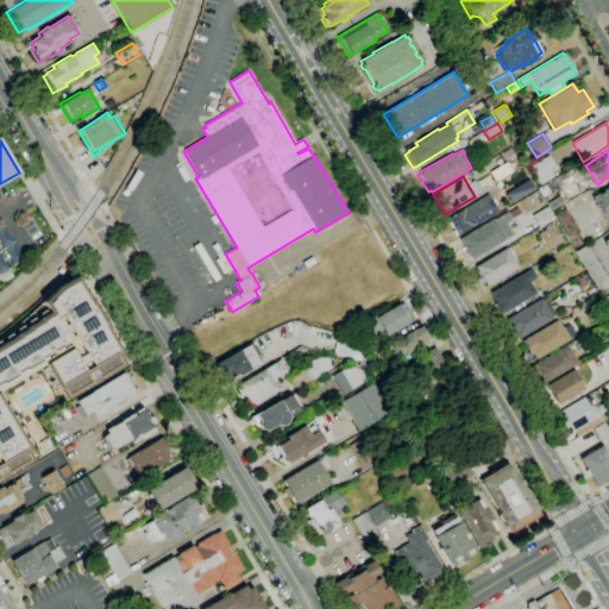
[(512,203),(506,194),(528,180),(534,189),(512,203)]
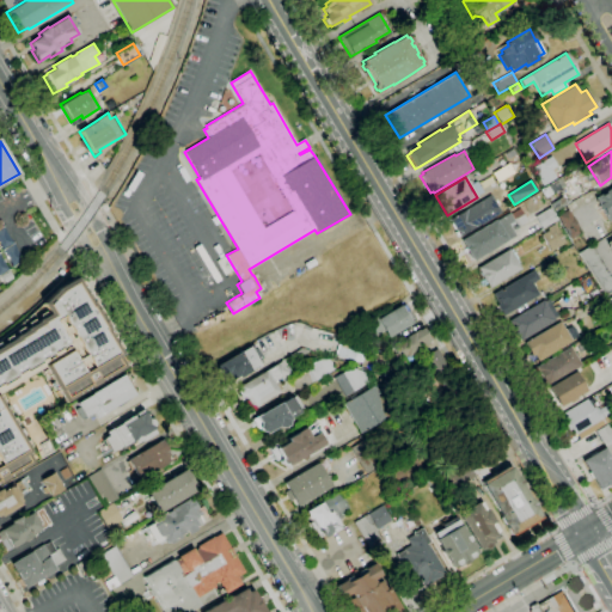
[(611,219),(609,221),(594,199),(611,187),(611,219)]
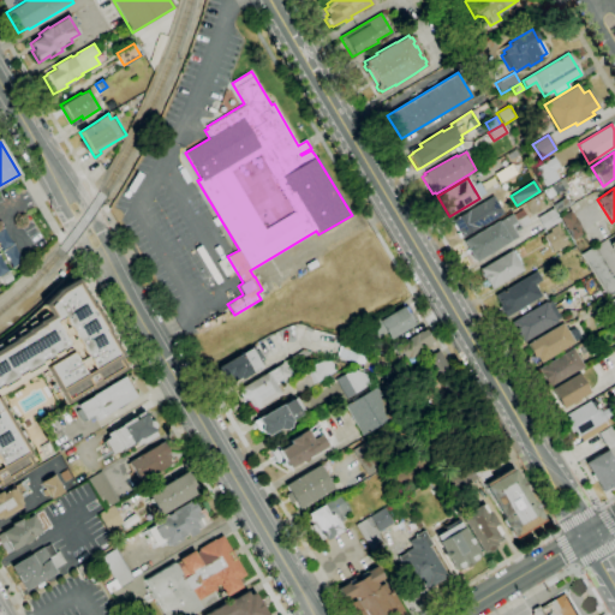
[(463,238),(452,220),(493,196),(496,202),(499,199),(505,210),(502,212),(503,214),(483,226),(483,225),(476,230),(463,238)]
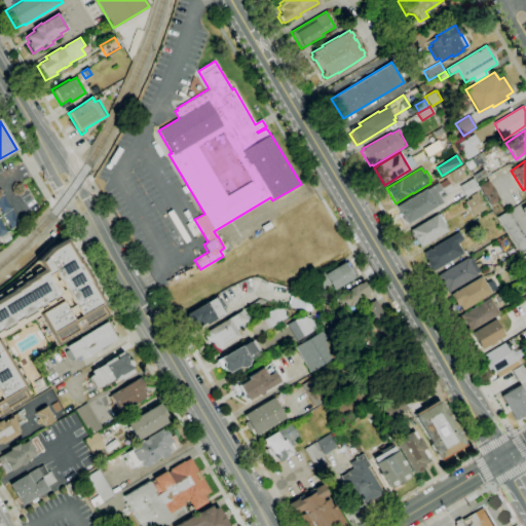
[(473,176),(483,168),(487,176),(477,182),(473,176)]
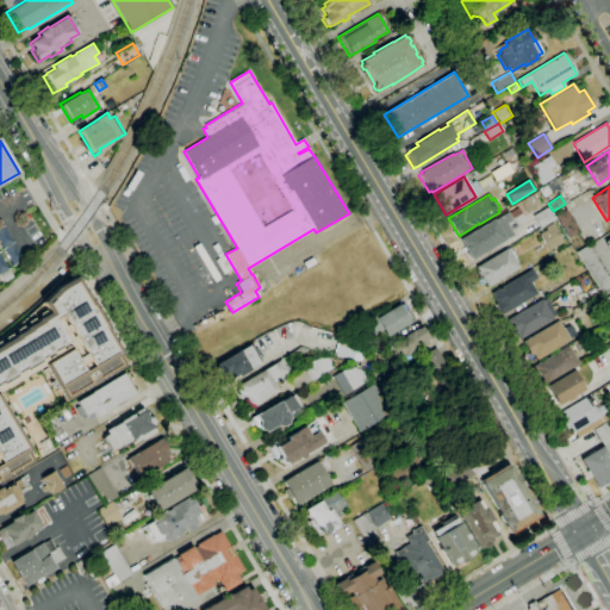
[(555,218),(540,229),(533,216),(548,206),(555,218)]
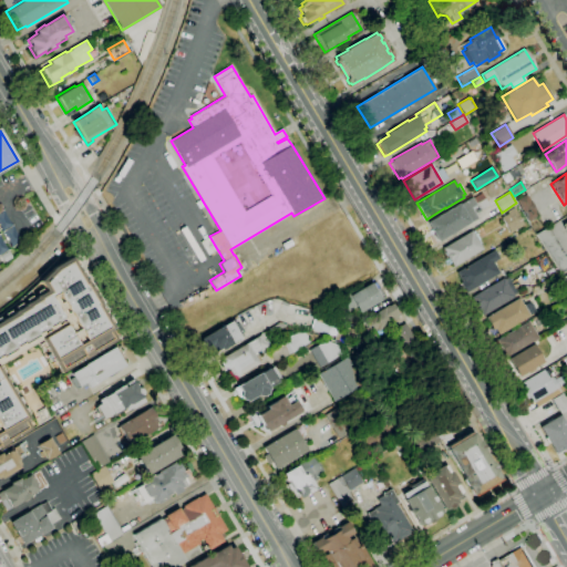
[(439,241),(428,223),(459,204),(460,205),(472,197),(472,198),(481,193),(488,205),(480,210),(481,212),(475,215),(477,218),(439,241)]
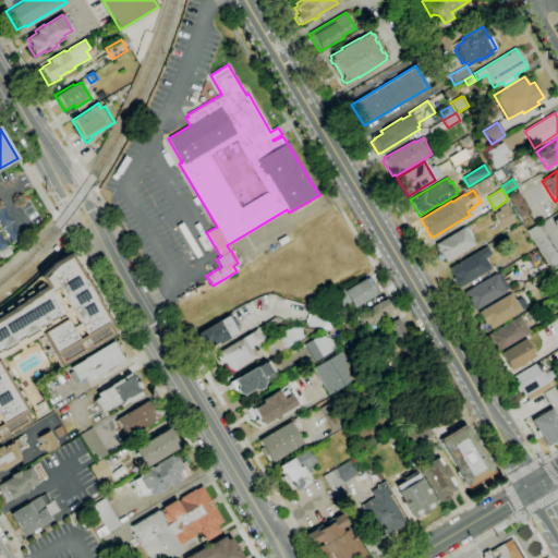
[(507,197),(517,191),(530,211),(520,218),(507,197)]
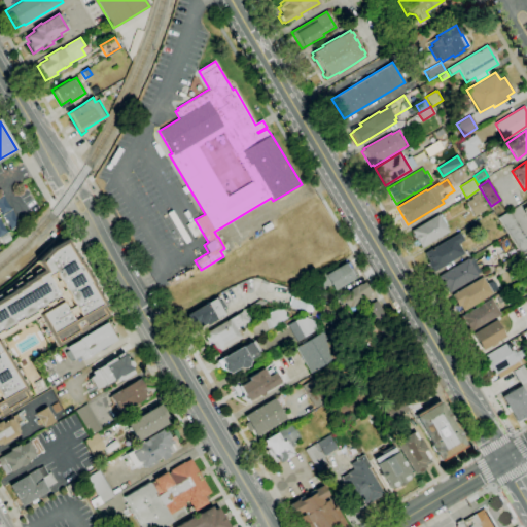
[(475,216),(465,202),(472,198),(470,197),(477,192),(487,209),(475,216)]
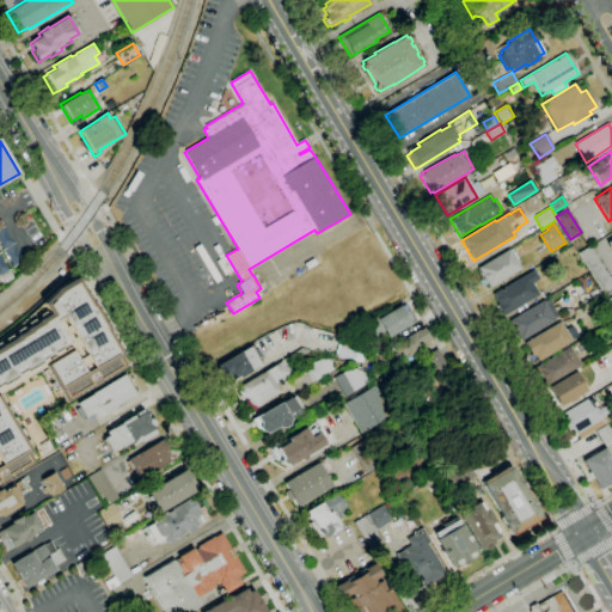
[(0,250),(11,267),(23,258),(1,227),(0,227),(0,250)]
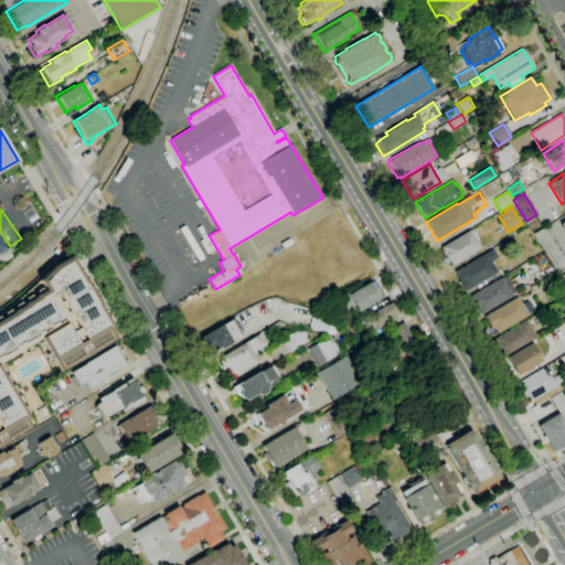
[(558,275),(533,234),(545,226),(564,257),(564,267),(560,270),(562,273),(558,275)]
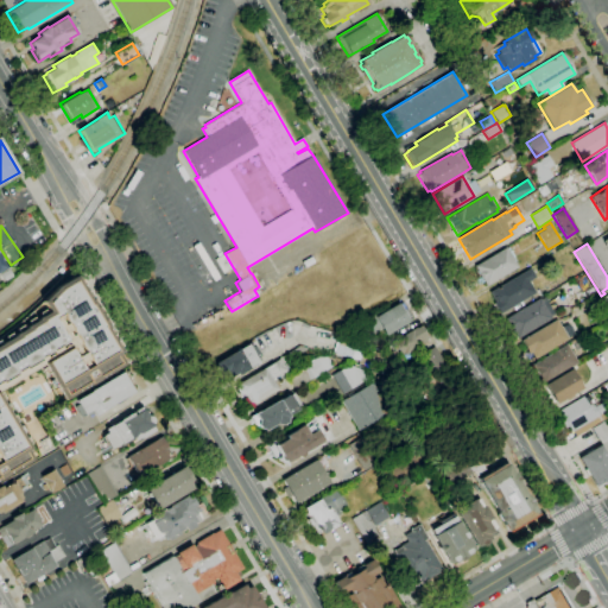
[(486,286),(474,266),(506,247),(506,249),(508,248),(514,258),(512,259),(518,267),(486,286)]
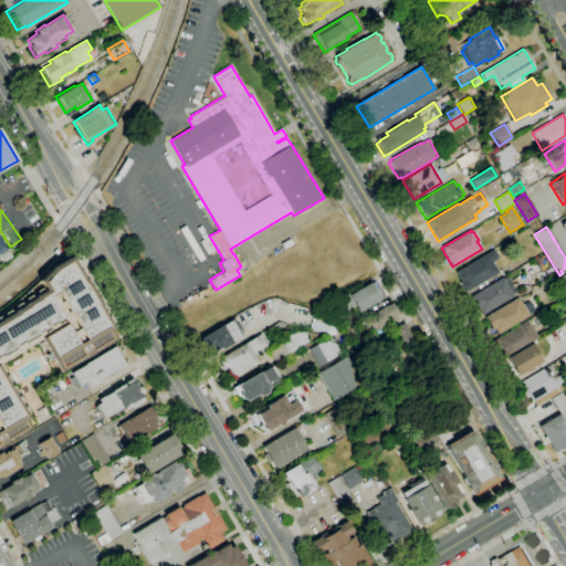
[(464,293),(459,283),(461,281),(456,272),(493,250),(498,259),(491,262),(498,273),(464,293)]
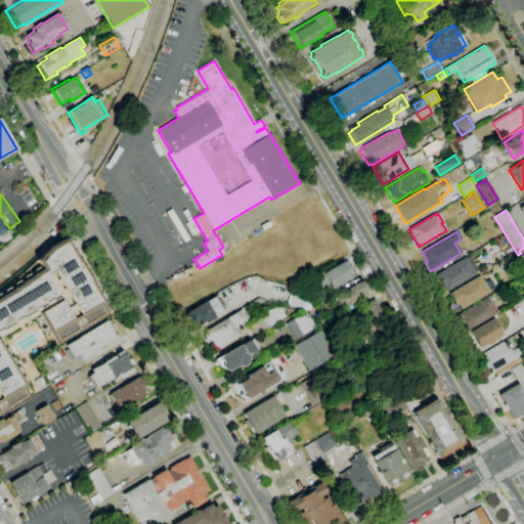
[(4,243),(1,236),(8,232),(11,238),(4,243)]
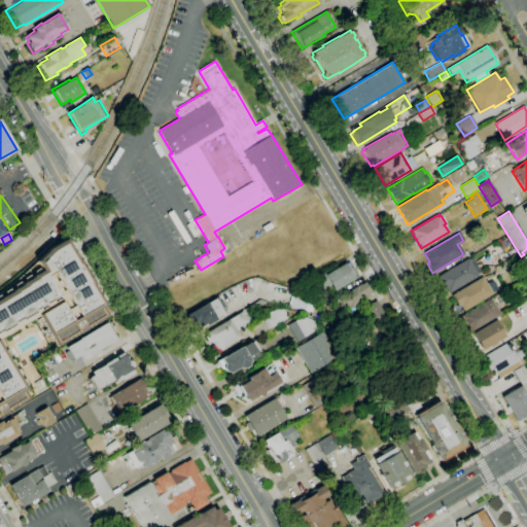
[(49,248),(64,239),(77,260),(77,259),(92,284),(91,284),(103,305),(102,306),(107,315),(31,361),(46,387),(0,414),(0,291),(1,291),(2,290),(3,289),(4,289),(5,288),(6,287),(7,286),(8,285),(9,285),(10,284),(11,283),(12,282),(13,281),(14,281),(15,280),(16,279),(18,279),(18,278),(19,277),(20,277),(21,276),(22,275),(23,274),(24,273),(25,272),(26,272),(27,271),(27,270),(28,270),(29,269),(30,268),(31,267),(32,267),(32,266),(33,265),(34,264),(35,264),(36,262),(35,261),(49,248)]
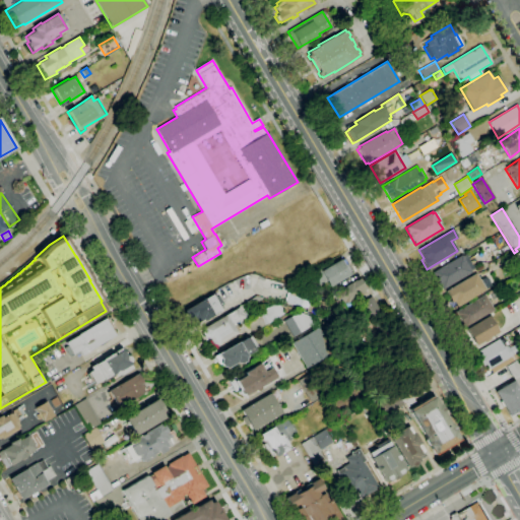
[(442,290),(432,273),(441,267),(446,263),(447,264),(461,255),(471,273),(442,290)]
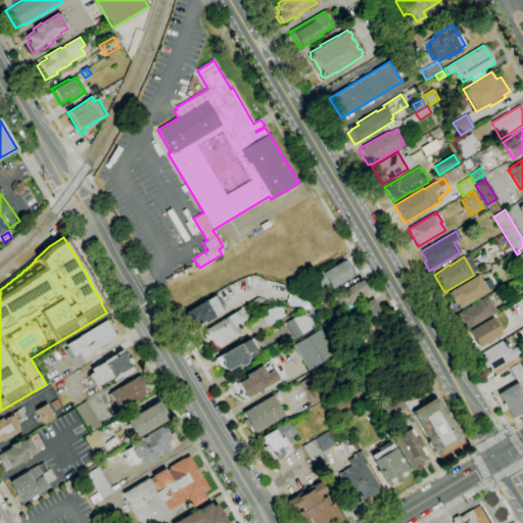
[(316,290),(308,278),(313,276),(316,280),(323,276),(321,274),(341,260),(342,262),(345,259),(354,274),(350,276),(351,277),(330,289),(327,283),(316,290)]
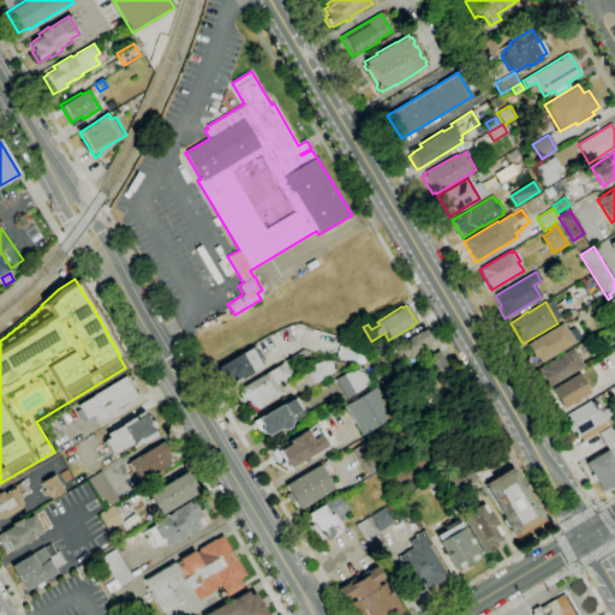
[(197,334),(195,328),(221,315),(221,314),(225,312),(226,315),(227,318),(224,321),(224,320),(197,334)]
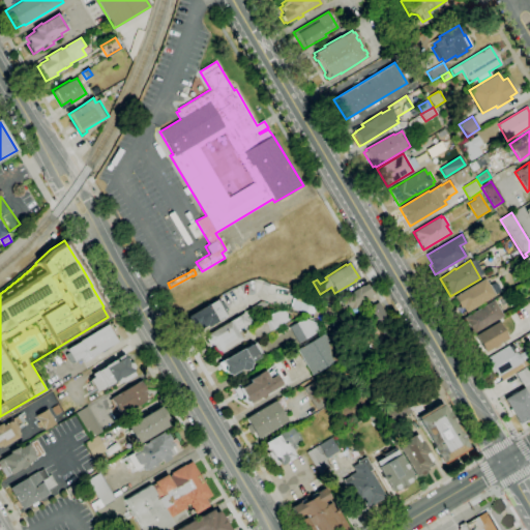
[(466,314),(463,307),(461,308),(453,297),(484,278),(495,296),(466,314)]
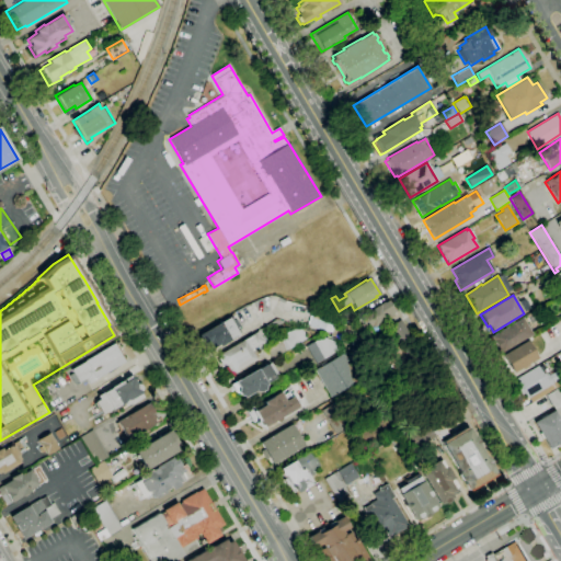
[(367,332),(358,318),(384,302),(385,302),(389,300),(390,304),(391,302),(393,307),(393,308),(395,310),(393,311),(395,312),(392,316),(389,318),(389,319),(381,324),(380,323),(367,332)]
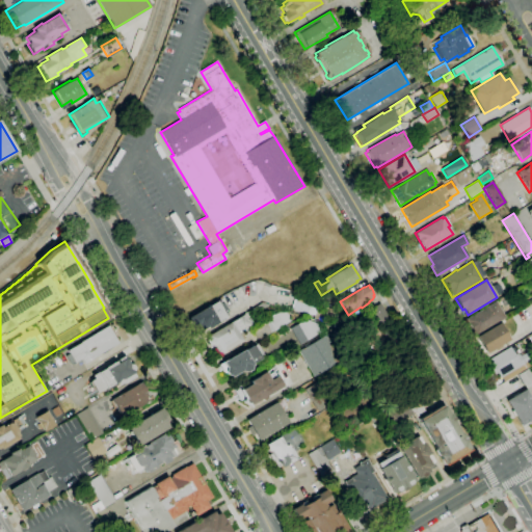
[(306,315),(293,310),(296,302),(294,301),(297,294),(319,301),(314,315),(306,312),(306,315)]
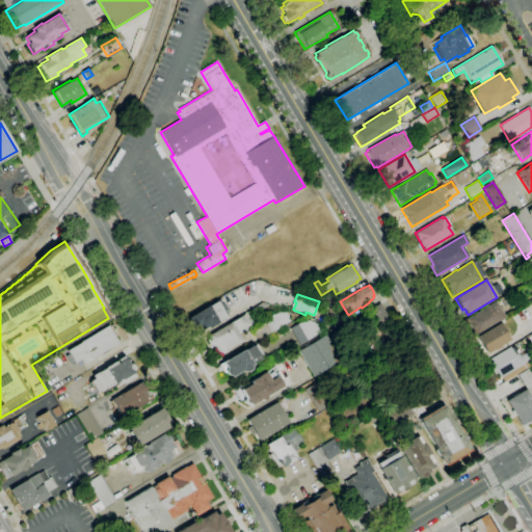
[(201,330),(197,325),(191,328),(186,319),(208,306),(209,307),(219,300),(222,304),(223,303),(229,312),(227,313),(228,315),(224,316),(225,318),(217,322),(218,323),(208,329),(207,327),(201,330)]
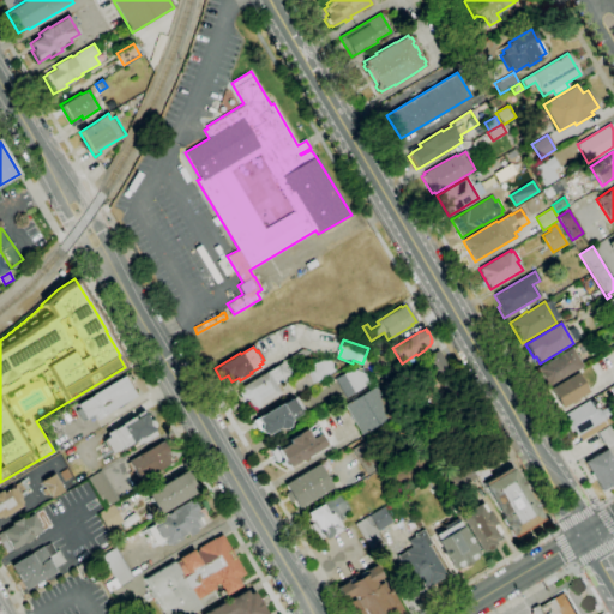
[(548,386),(546,381),(545,381),(541,374),(537,368),(572,348),(583,367),(548,386)]
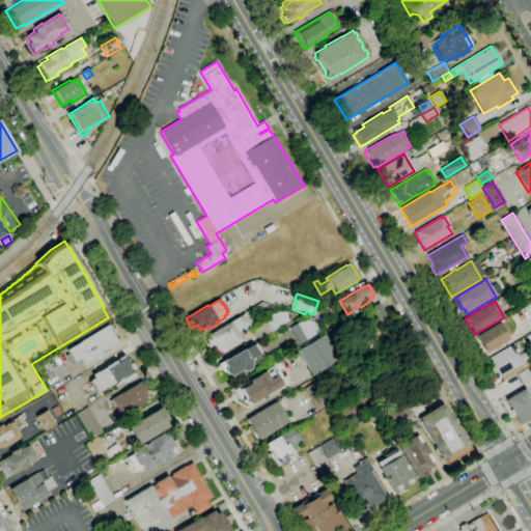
[(249,317),(245,312),(257,305),(261,302),(269,304),(262,309),(249,317)]
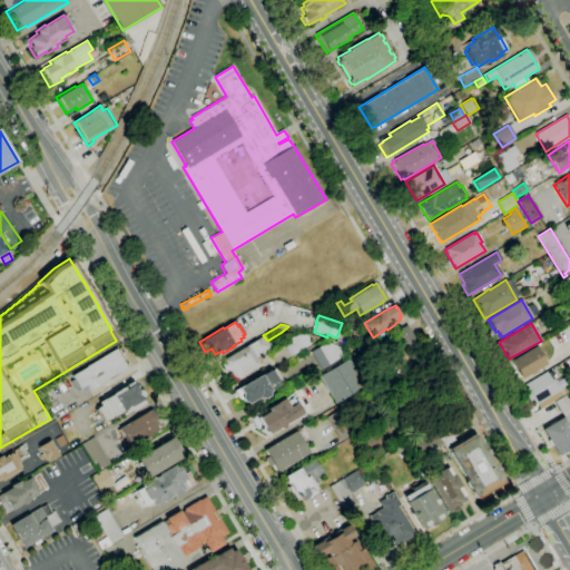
[(410,355),(409,352),(406,353),(394,333),(406,325),(421,349),(410,355)]
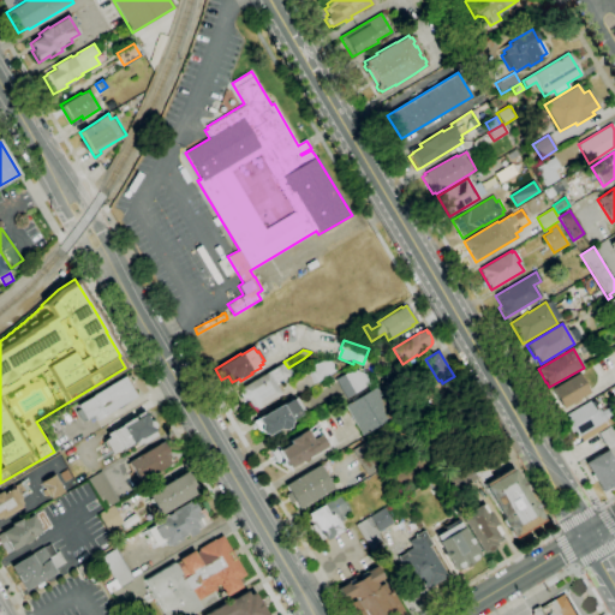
[(298,394),(290,380),(305,371),(304,370),(321,362),(330,360),(336,371),(298,394)]
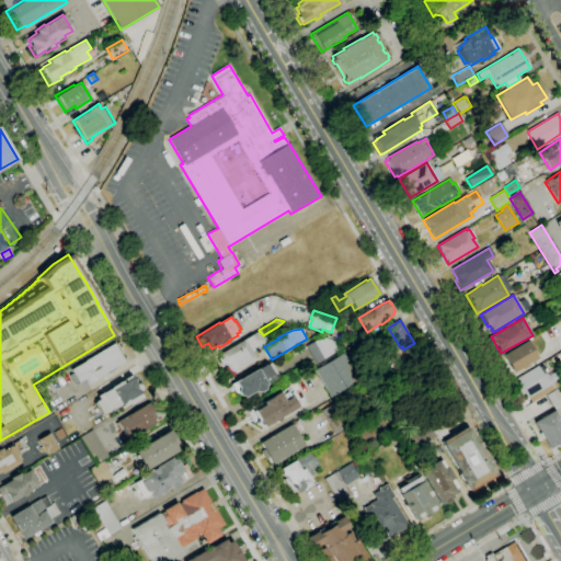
[(230,373),(226,364),(225,365),(224,364),(220,365),(216,358),(219,357),(218,355),(243,340),(258,331),(264,342),(250,351),(252,353),(255,352),(258,356),(254,358),(255,359),(233,373),(232,371),(230,373)]
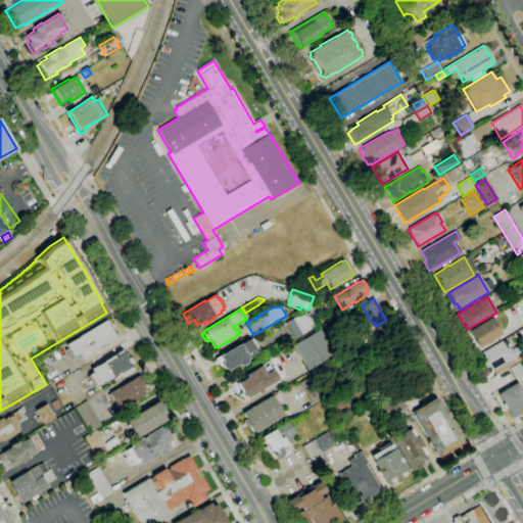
[(294,339),(284,324),(300,314),(322,323),(294,339)]
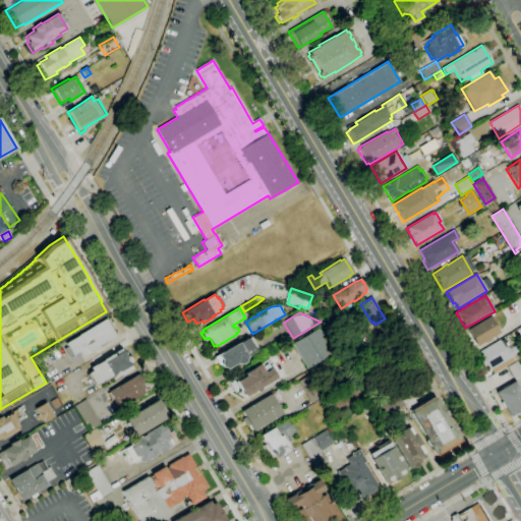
[(476,346),(466,330),(488,316),(489,319),(491,316),(495,324),(494,325),(499,333),(490,338),(491,340),(485,343),(484,341),(476,346)]
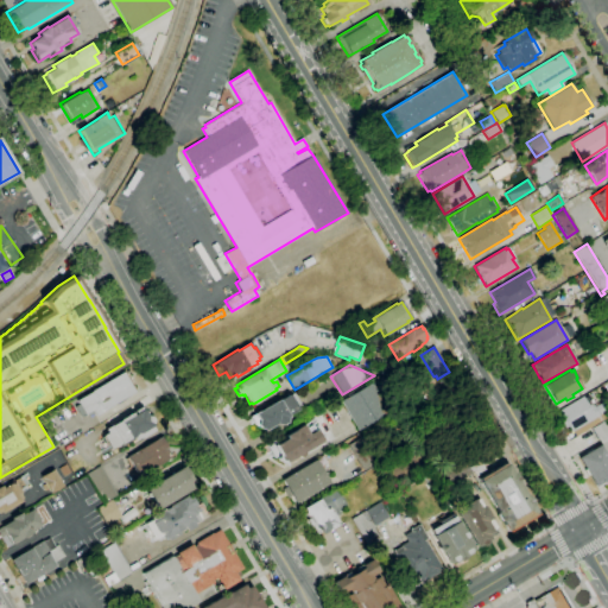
[(95,416),(92,410),(84,415),(83,415),(80,417),(75,407),(78,405),(76,400),(90,392),(89,391),(121,372),(133,392),(101,411),(102,412),(95,416)]
